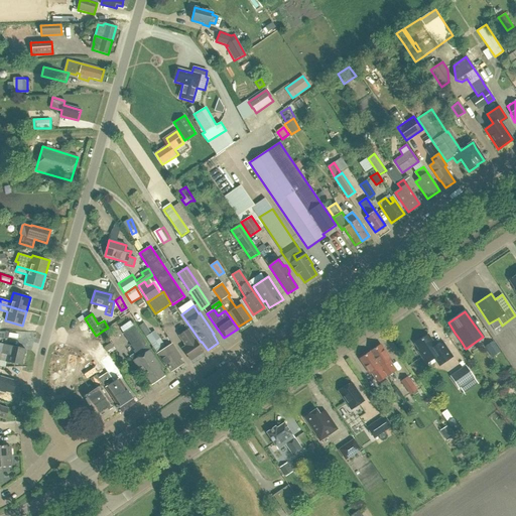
[(0,323),(0,337),(10,337),(11,332),(2,332),(2,324),(0,323)]
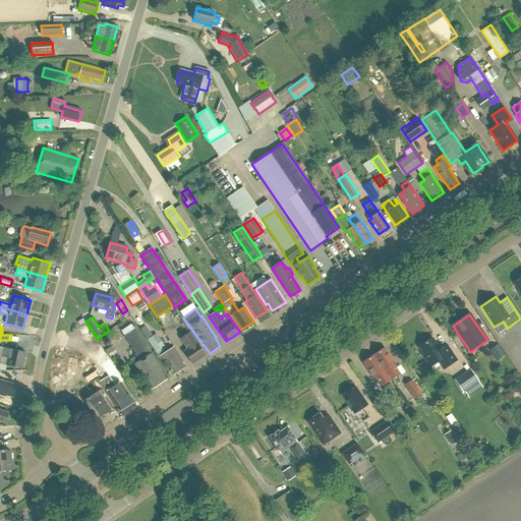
[(153,336),(147,327),(140,330),(151,344),(159,357),(167,369),(168,368),(173,375),(184,367),(180,360),(181,359),(173,347),(168,351),(156,334),(153,336)]
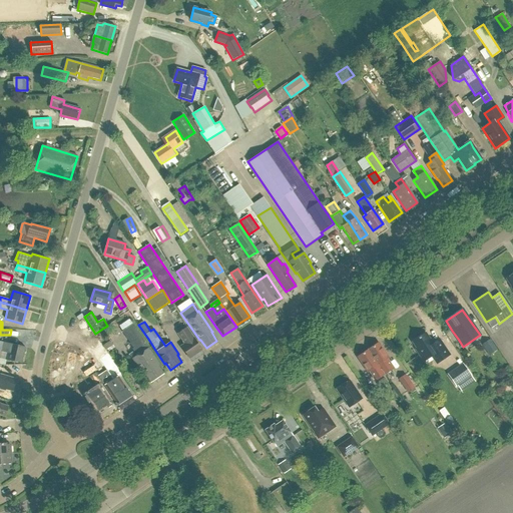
[(163,374),(159,367),(160,366),(132,325),(122,332),(134,349),(138,355),(132,359),(142,374),(143,373),(150,383),(163,374)]
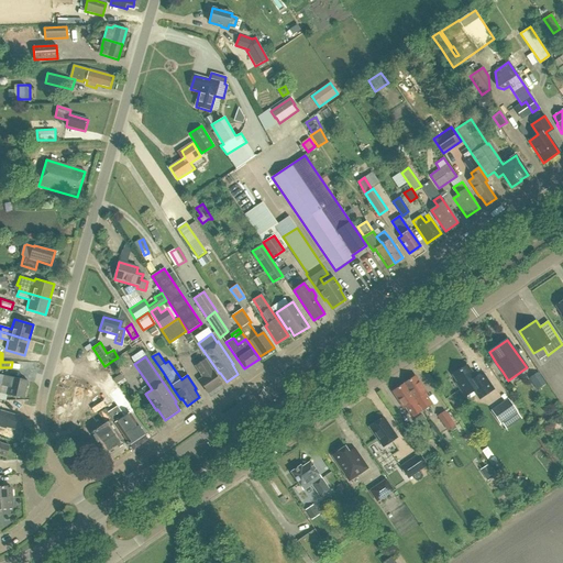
[(208,394),(222,385),(212,371),(205,360),(195,366),(202,377),(198,379),(208,394)]
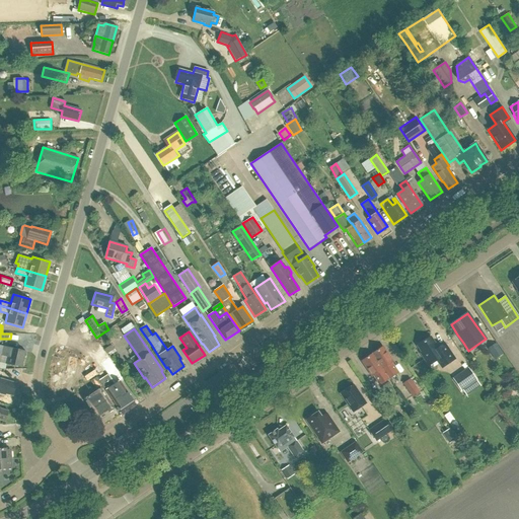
[(437,349),(434,346),(435,345),(430,337),(423,342),(423,343),(418,346),(422,353),(421,354),(429,366),(437,361),(442,368),(455,359),(445,344),(437,349)]
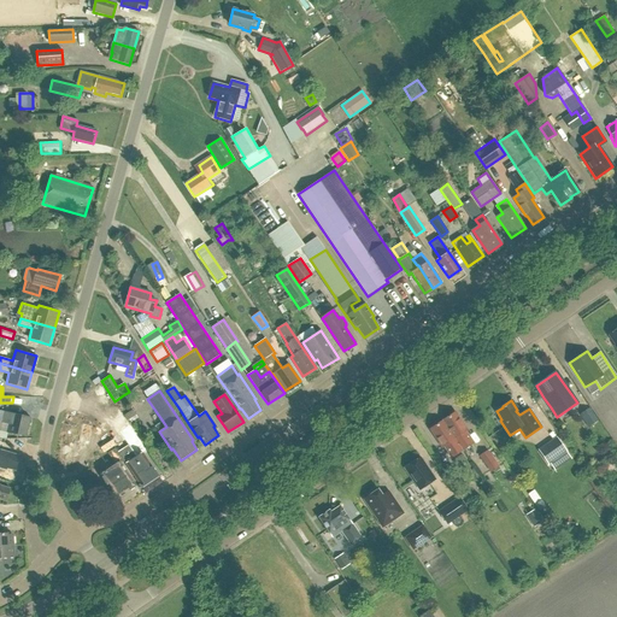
[(588,427),(597,421),(589,409),(581,415),(588,427)]
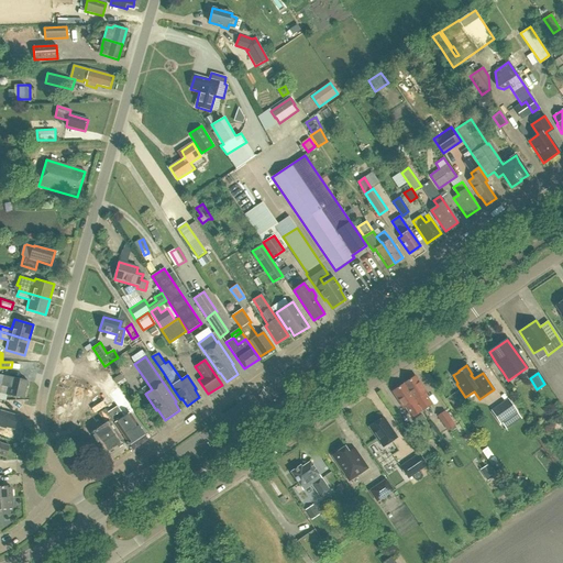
[(24,397),(28,381),(3,375),(1,385),(8,387),(7,395),(17,397),(17,396),(24,397)]
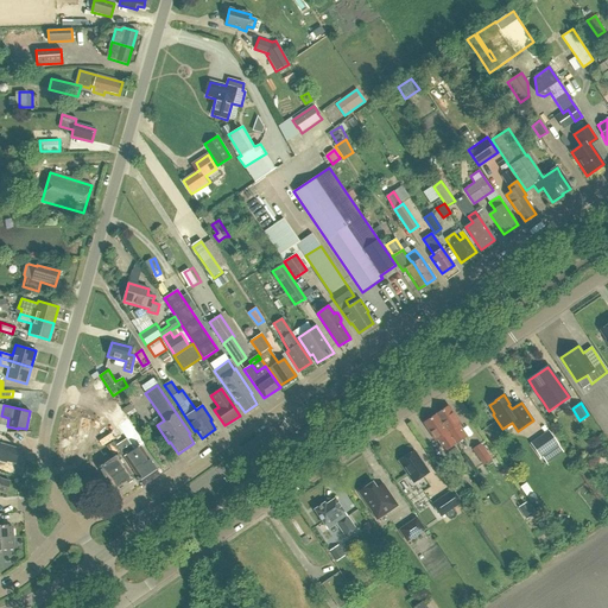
[(436,415),(456,443),(466,437),(458,425),(461,424),(448,406),(436,415)]
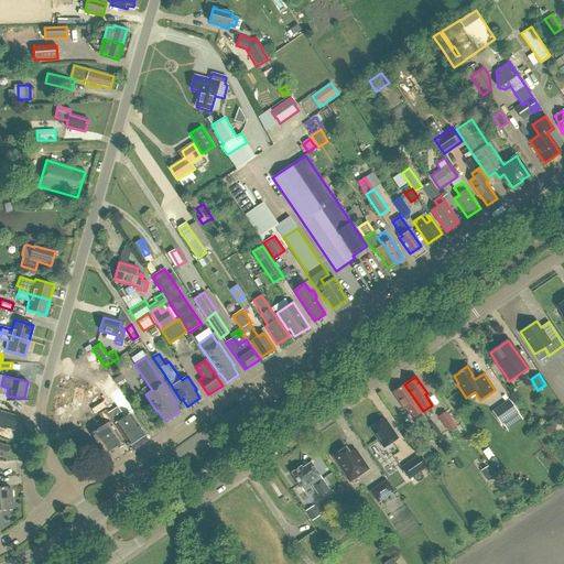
[(130,445),(144,435),(130,414),(133,412),(111,378),(102,384),(117,407),(108,413),(130,445)]
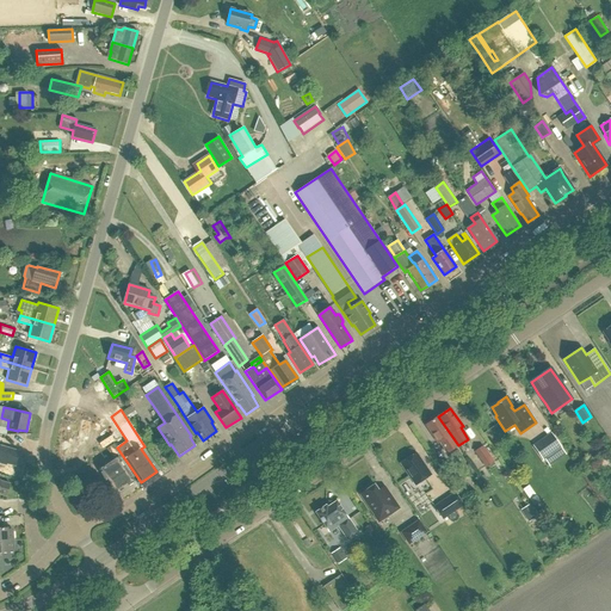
[(159,419),(154,421),(158,427),(165,423),(160,415),(158,417),(159,419)]
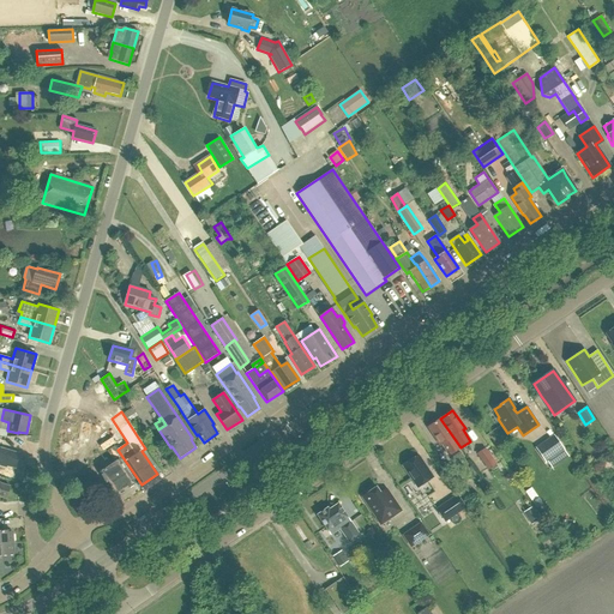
[(450,456),(461,447),(440,419),(428,427),(440,445),(443,444),(450,456)]
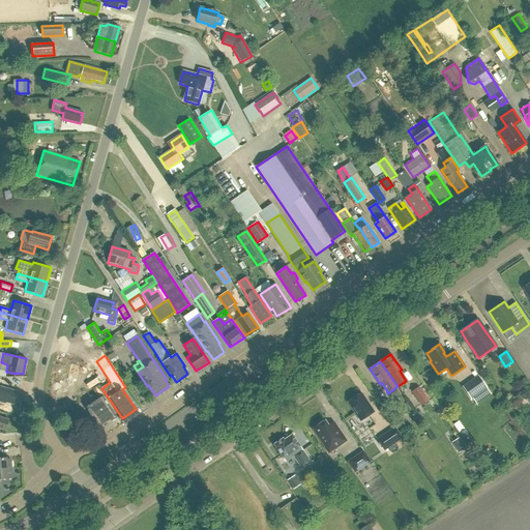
[(71,364),(69,385),(80,386),(82,365),(71,364)]
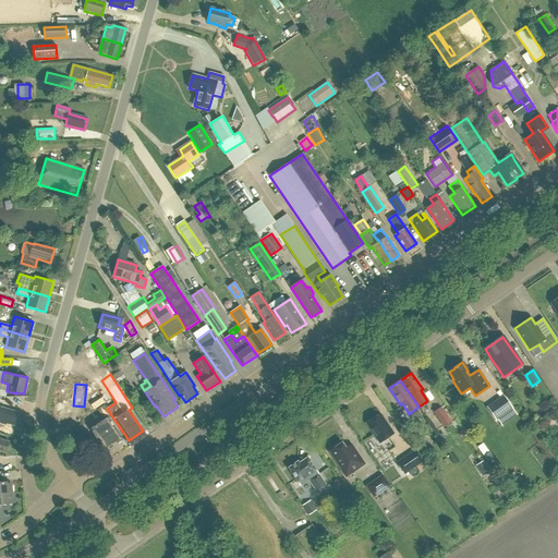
[(496,420),(513,408),(504,395),(487,407),(496,420)]
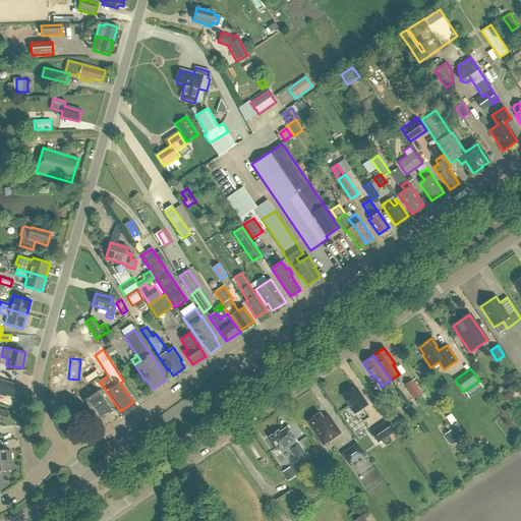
[(93,396),(107,417),(115,411),(102,391),(104,389),(98,379),(92,383),(98,393),(93,396)]
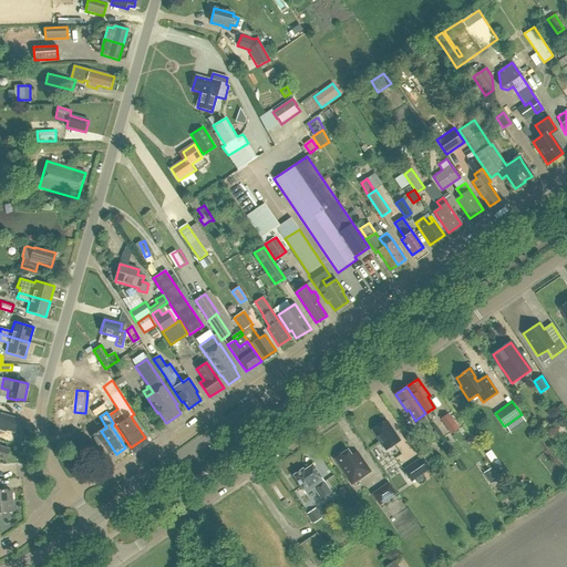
[(451,434),(457,429),(447,414),(441,419),(451,434)]
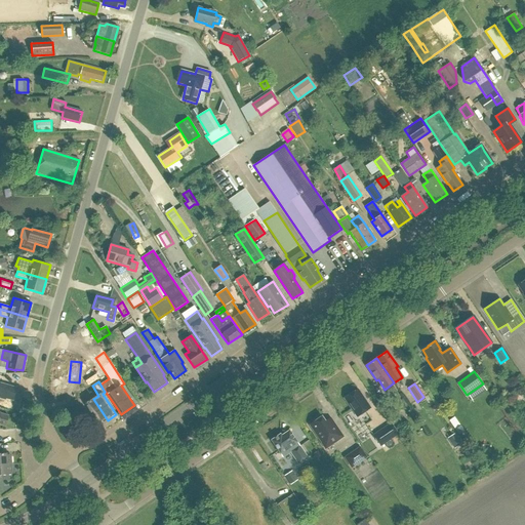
[(0,398),(5,400),(6,398),(13,400),(16,389),(1,385),(0,387),(0,388),(0,387),(0,398)]
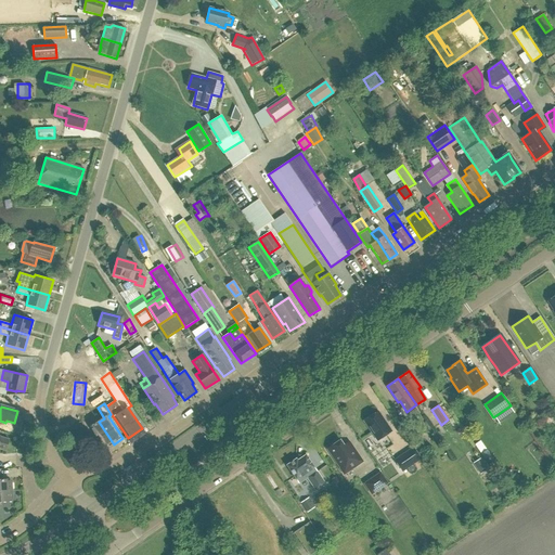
[(377,440),(391,431),(378,412),(364,422),(377,440)]
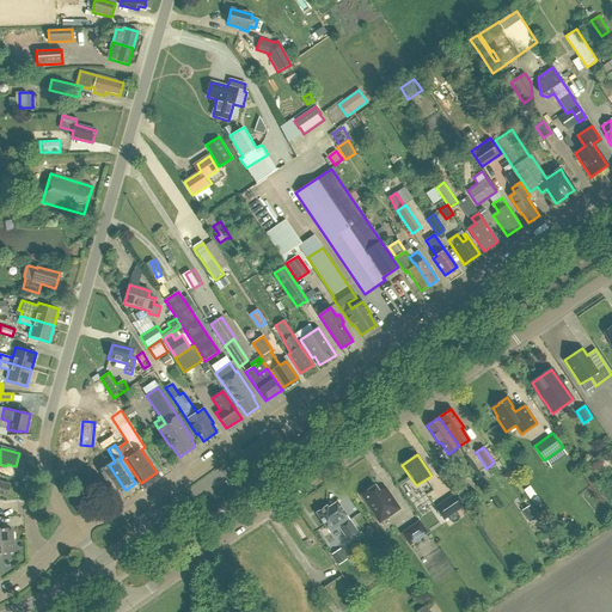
[(124,490),(126,490),(109,465),(99,471),(115,496),(124,490)]
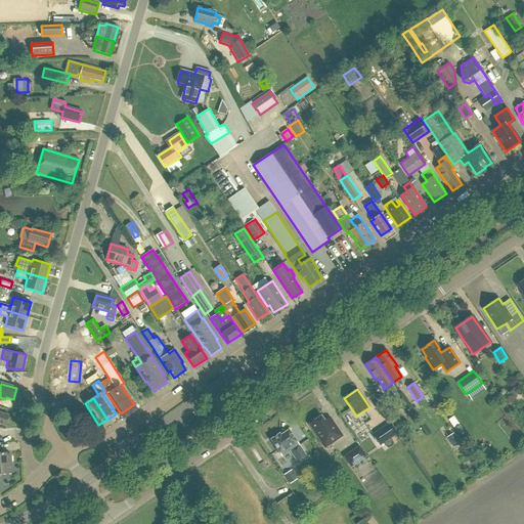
[(343,436),(332,420),(331,418),(325,421),(321,416),(309,424),(321,442),(325,448),(333,443),(343,436)]
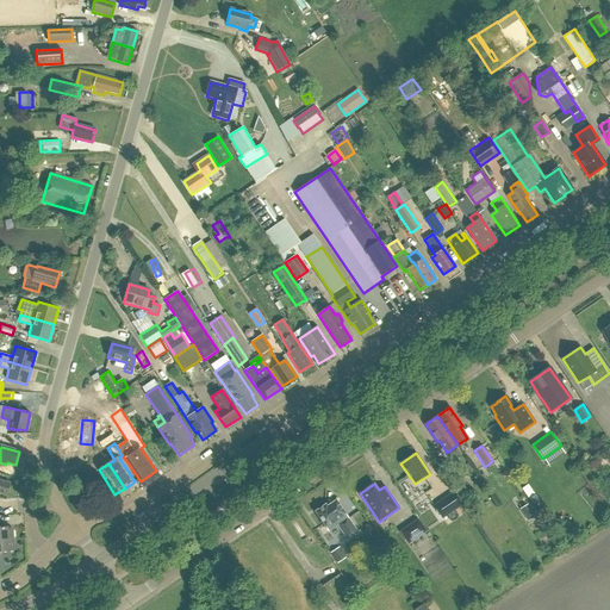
[(442,517),(462,504),(454,492),(434,505),(442,517)]
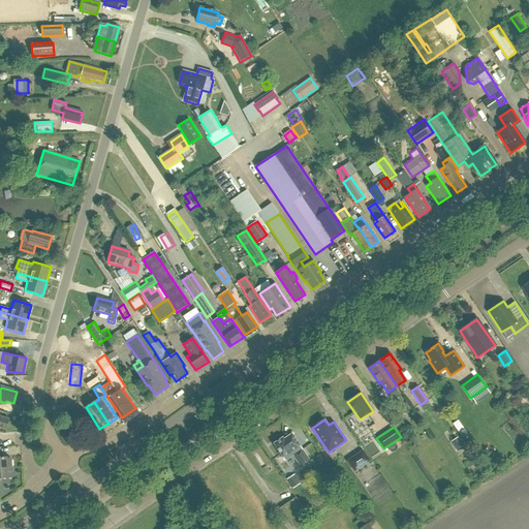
[(465,430),(459,433),(463,439),(468,435),(465,430)]
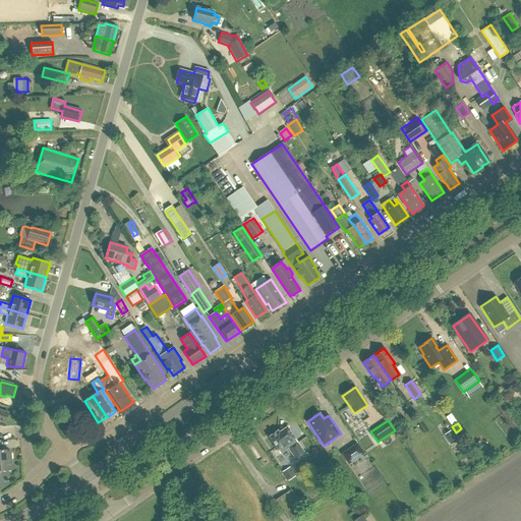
[(298,443),(288,427),(280,432),(279,430),(270,437),(282,454),(289,449),(297,461),(306,455),(298,443)]
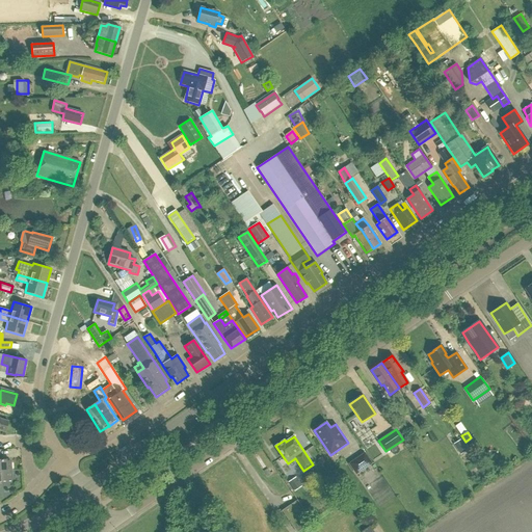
[(460,454),(463,452),(467,450),(460,440),(454,443),(460,454)]
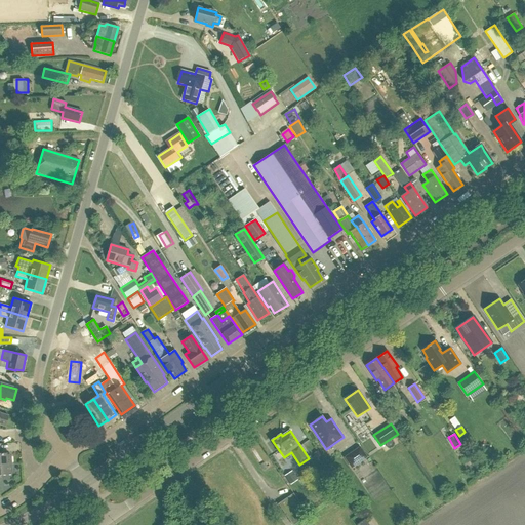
[(352,468),(367,457),(360,447),(345,457),(352,468)]
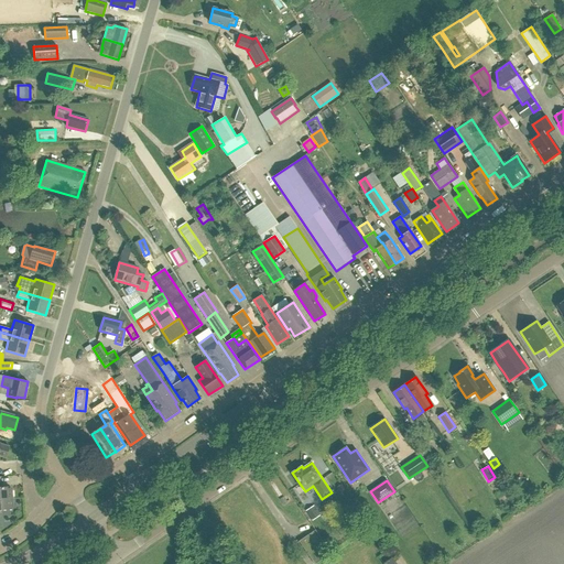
[(0,499),(12,499),(12,489),(10,489),(10,487),(0,487),(0,499)]
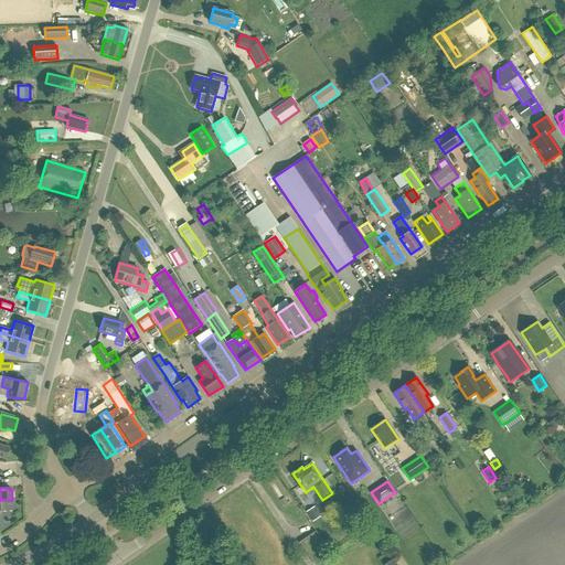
[(12,500),(0,500),(0,511),(11,511),(11,510),(13,509),(12,500)]
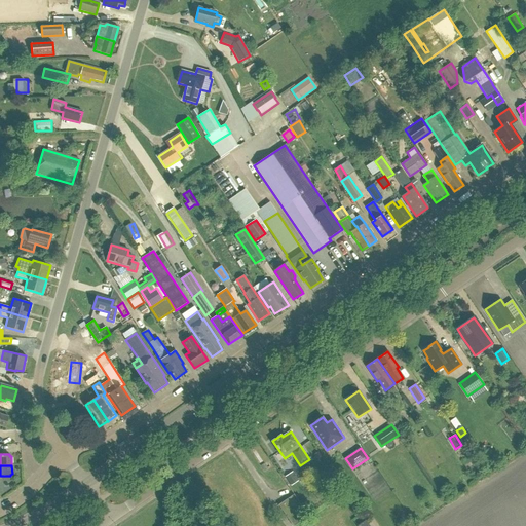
[(292,485),(297,482),(292,472),(286,476),(292,485)]
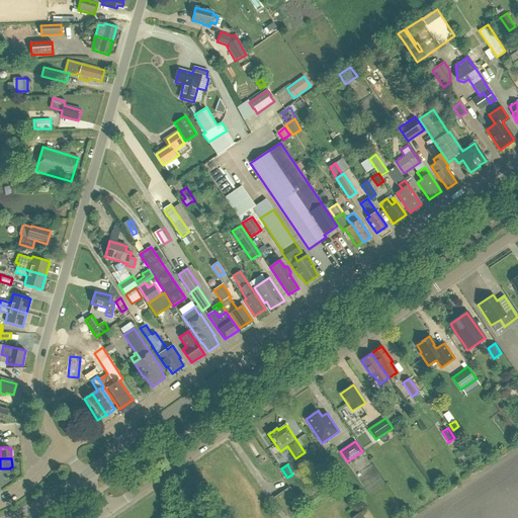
[(287,517),(289,517),(300,511),(292,500),(295,497),(289,488),(274,498),(287,517)]
